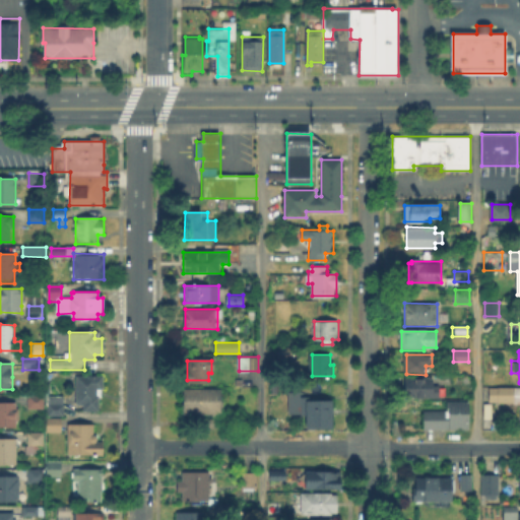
[(99,399),(99,411),(81,411),(81,404),(77,404),(77,399),(76,399),(76,376),(104,376),(104,388),(102,388),(102,399),(99,399)]
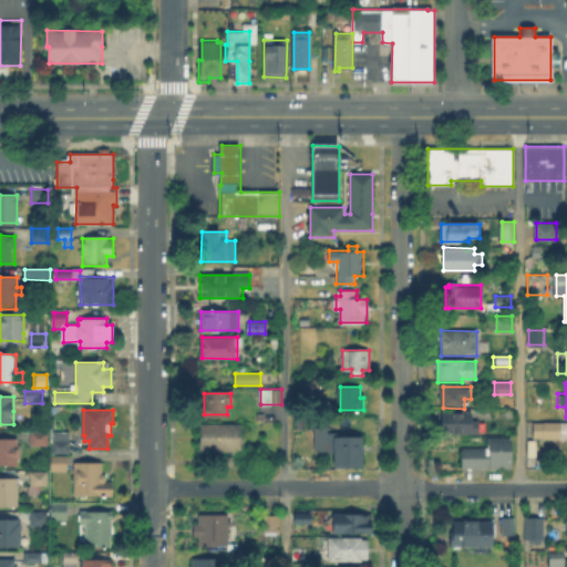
[(473,412),(473,422),(478,422),(478,434),(442,434),(442,411),(473,412)]
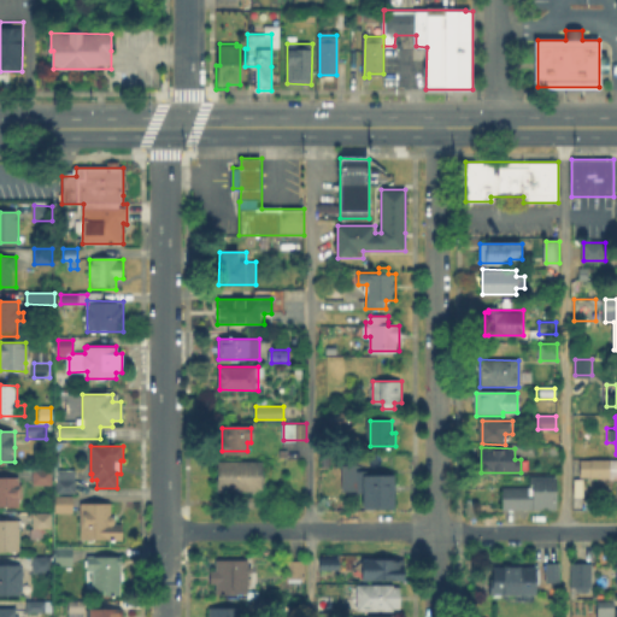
[(616,459),(616,480),(581,480),(581,460),(616,459)]
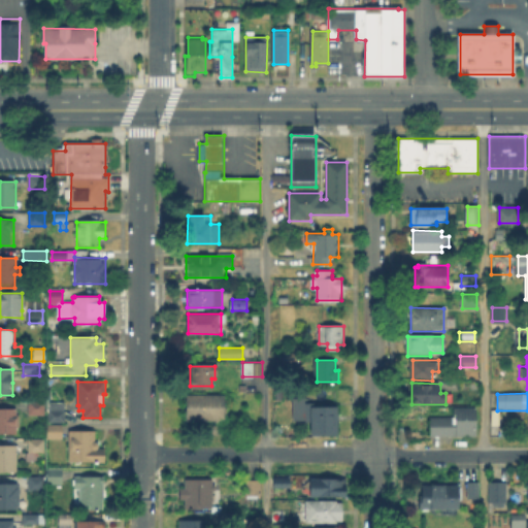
[(226,394),(226,420),(233,420),(233,434),(215,434),(215,420),(184,420),(184,394),(226,394)]
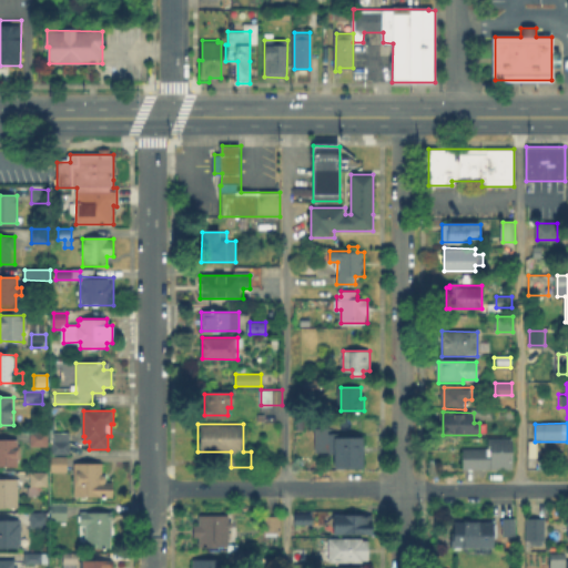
[(334,429),(334,436),(364,436),(363,467),(334,467),(334,453),(316,453),(316,429),(334,429)]
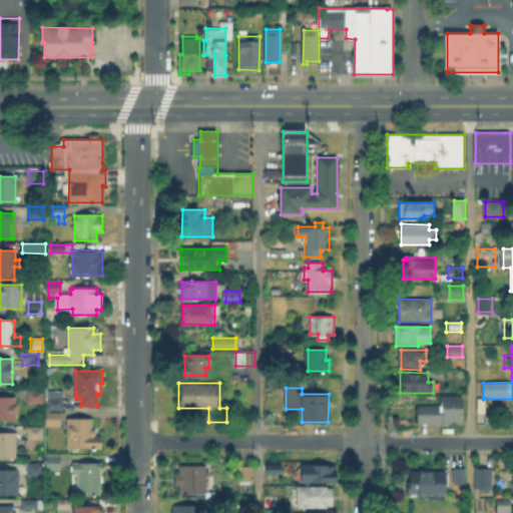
[(43,403),(29,403),(29,390),(43,390),(43,403)]
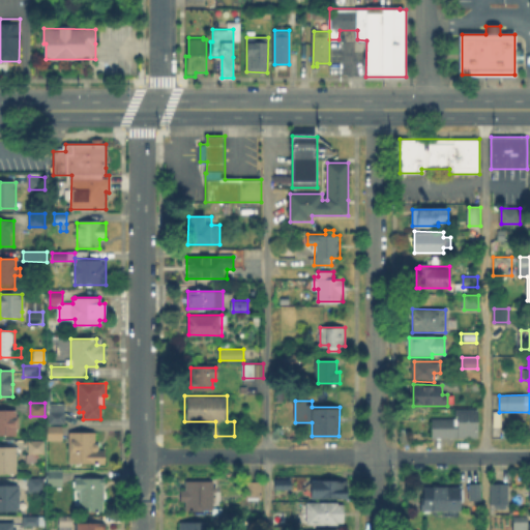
[(64,422),(50,422),(50,408),(52,408),(52,404),(64,404),(64,422)]
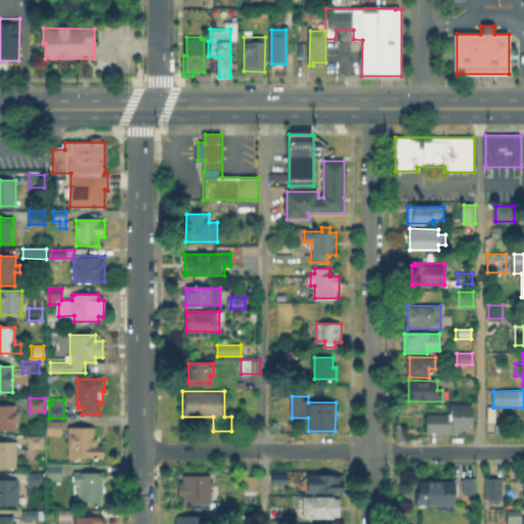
[(451,432),(428,432),(428,415),(451,415),(451,405),(474,405),(474,432),(451,432)]
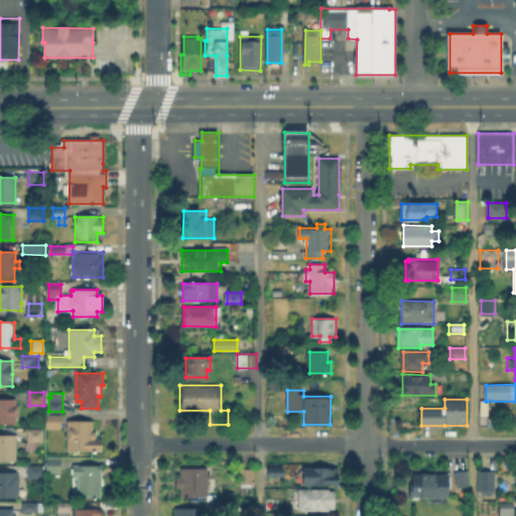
[(0,400),(16,400),(16,423),(0,423),(0,400)]
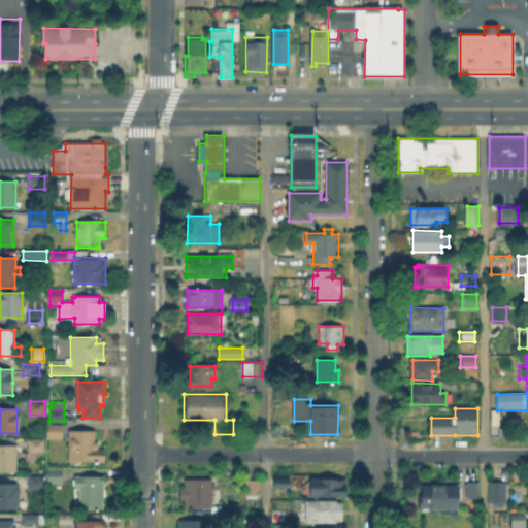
[(62,437),(47,437),(48,425),(62,425),(62,437)]
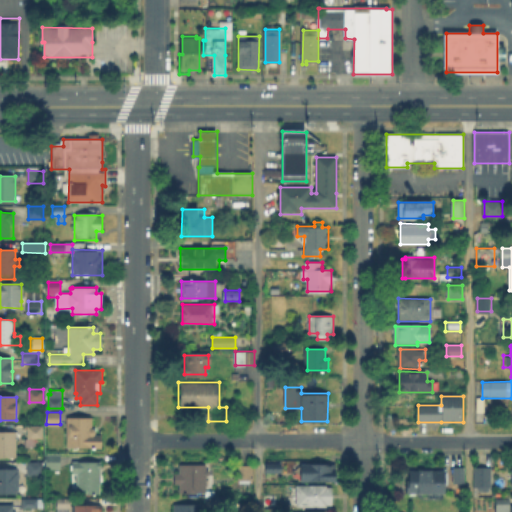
[(94,416),(93,435),(102,435),(102,447),(93,447),(93,448),(68,448),(68,416),(94,416)]
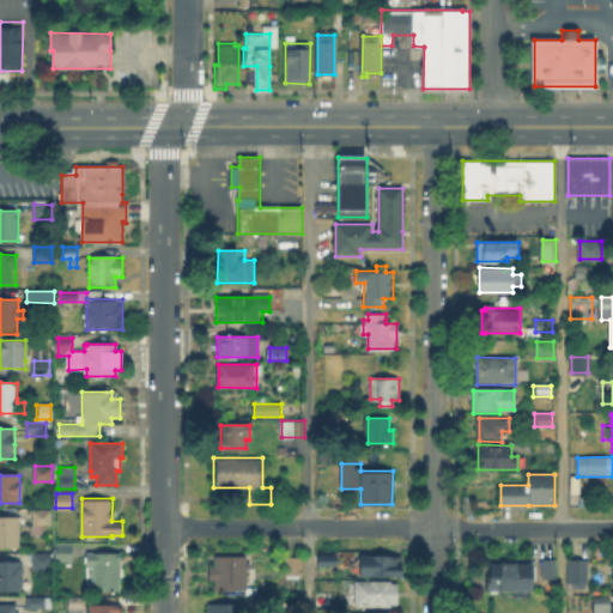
[(52,525),(35,525),(35,510),(52,510),(52,525)]
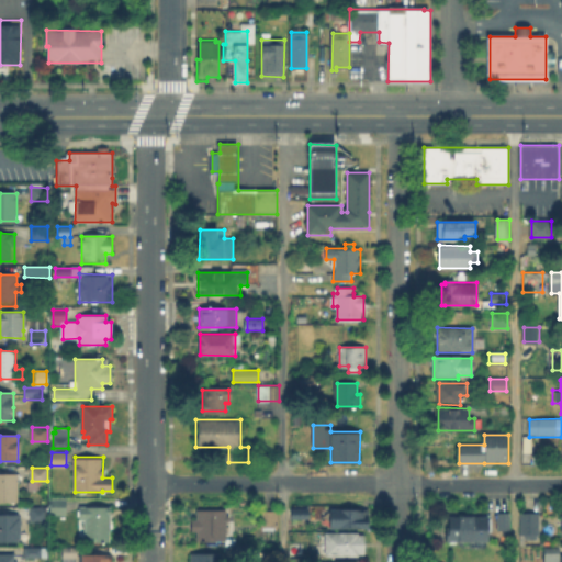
[(18,501),(0,501),(0,474),(19,474),(18,501)]
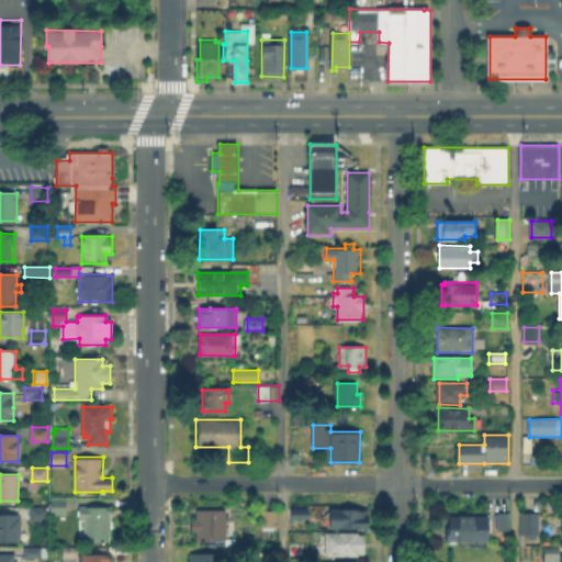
[(49,521),(32,521),(32,506),(47,506),(47,505),(52,505),(52,499),(66,499),(66,515),(57,515),(57,517),(49,517),(49,521)]
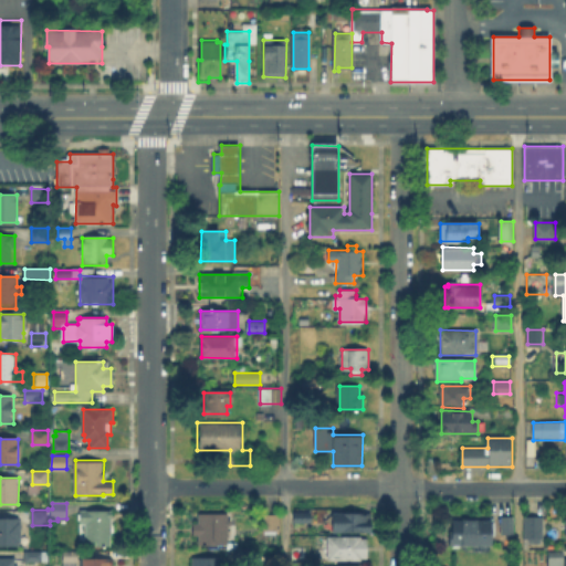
[(112,521),(112,545),(97,545),(97,540),(85,540),(85,521),(82,521),(82,512),(112,512),(112,521)]
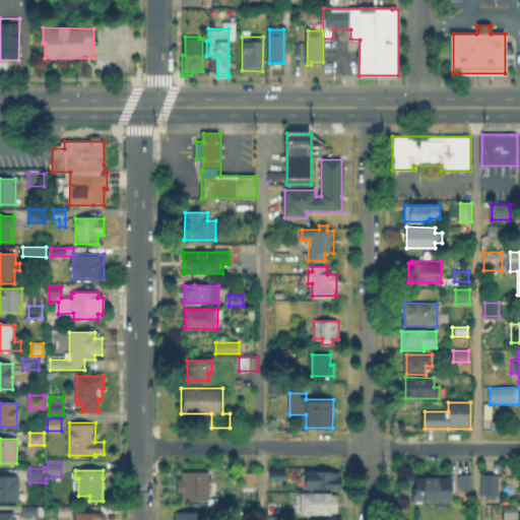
[(269,470),(285,470),(285,479),(269,479),(269,470)]
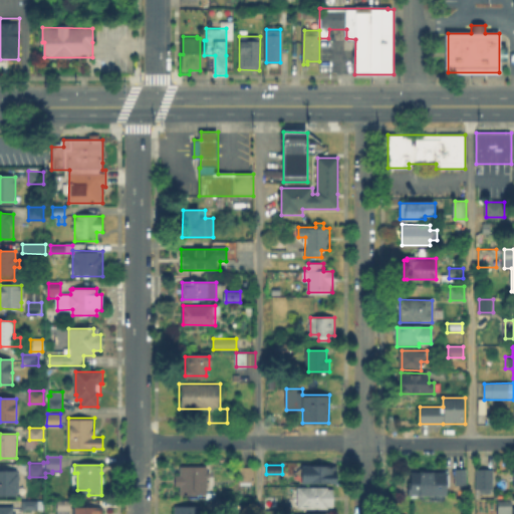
[(208,466),(208,494),(180,494),(180,483),(176,483),(176,473),(181,473),(181,466),(208,466)]
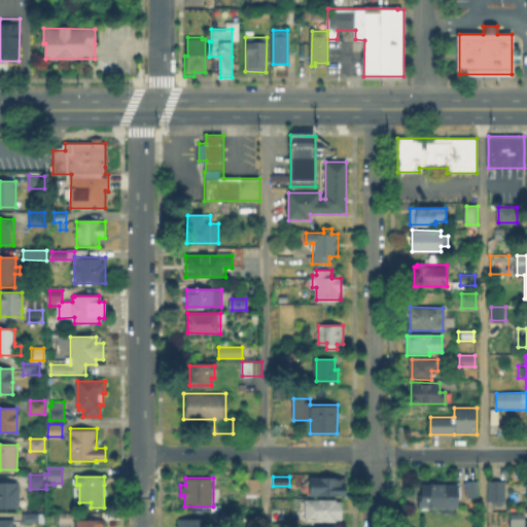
[(309,478),(341,478),(341,484),(346,484),(346,495),(309,495),(309,478)]
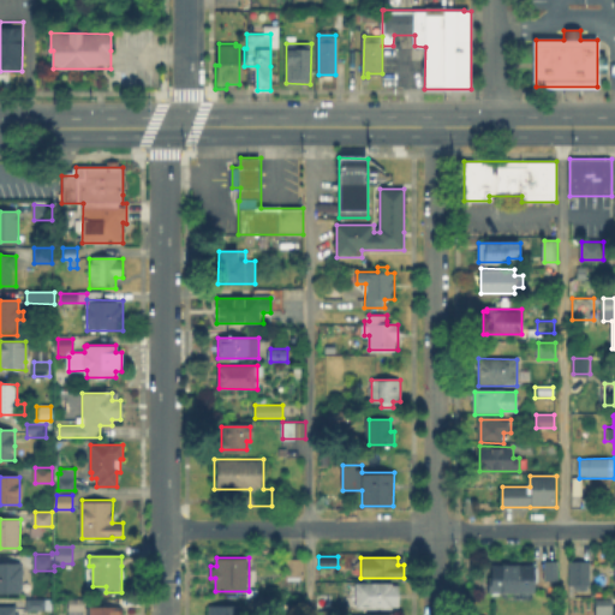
[(303,577),(287,577),(287,560),(303,560),(303,577)]
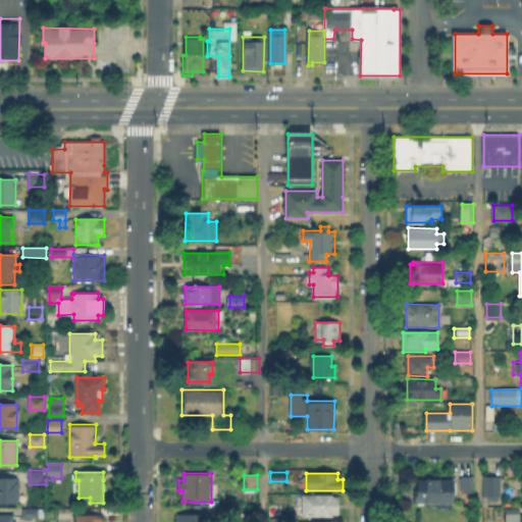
[(501,500),(483,500),(484,476),(501,476),(501,500)]
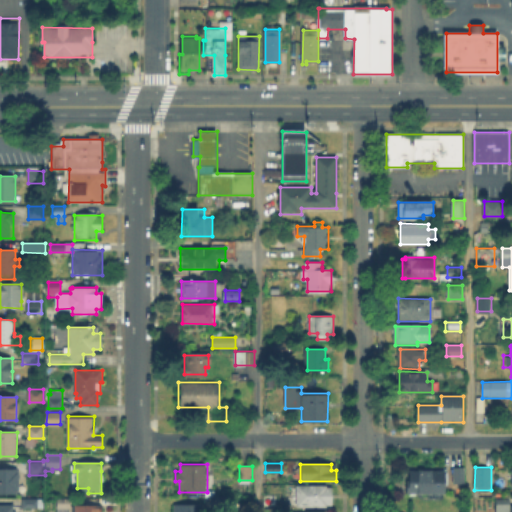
[(18,487),(18,494),(0,494),(0,468),(19,468),(18,487)]
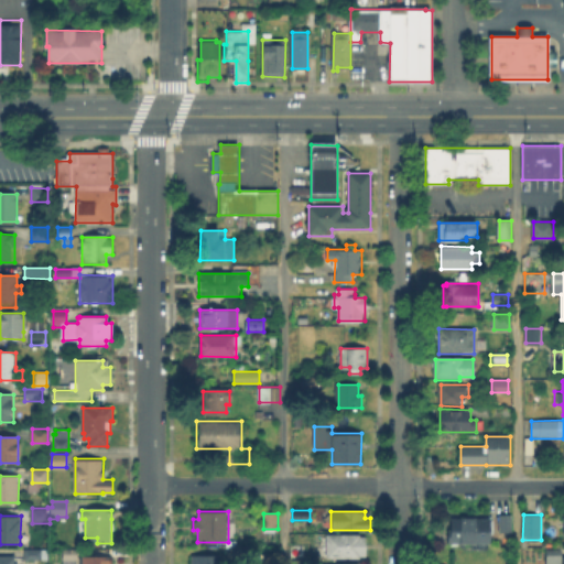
[(511,532),(501,532),(501,516),(511,516),(511,532)]
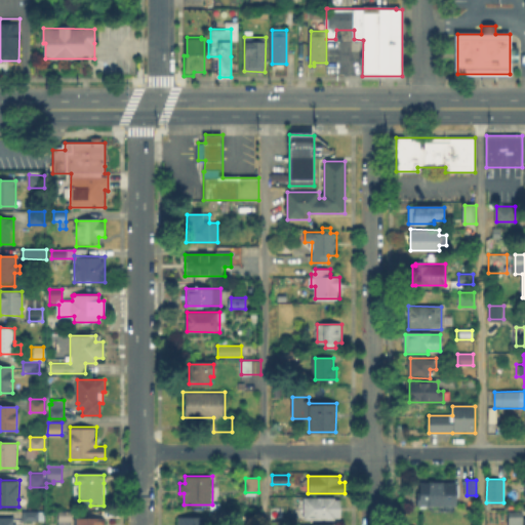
[(423,509),(418,509),(418,481),(456,481),(456,507),(423,507),(423,509)]
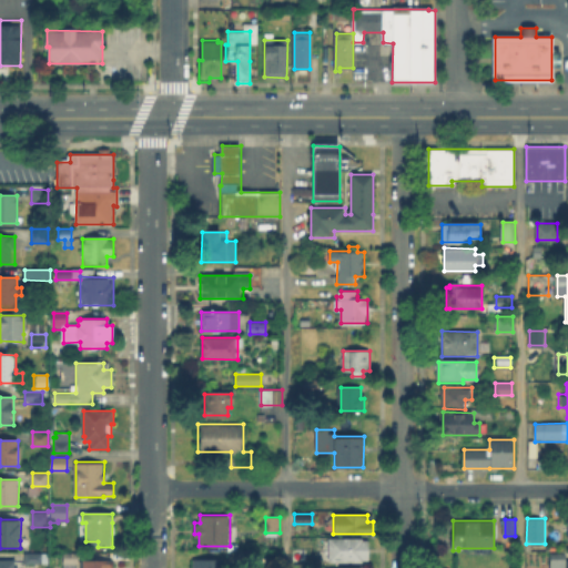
[(368,561),(316,561),(316,554),(320,554),(320,537),(368,537),(368,561)]
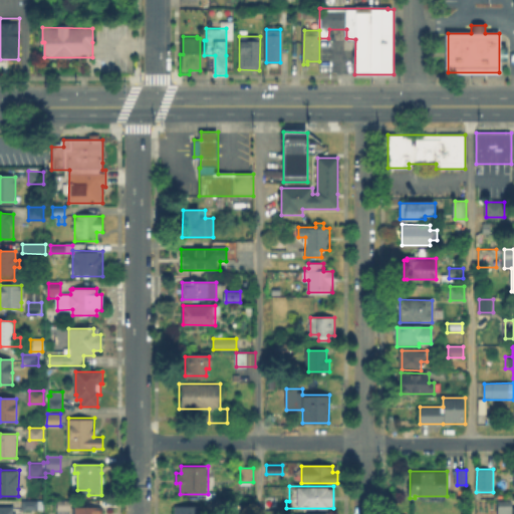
[(37,509),(23,509),(23,500),(37,500),(37,509)]
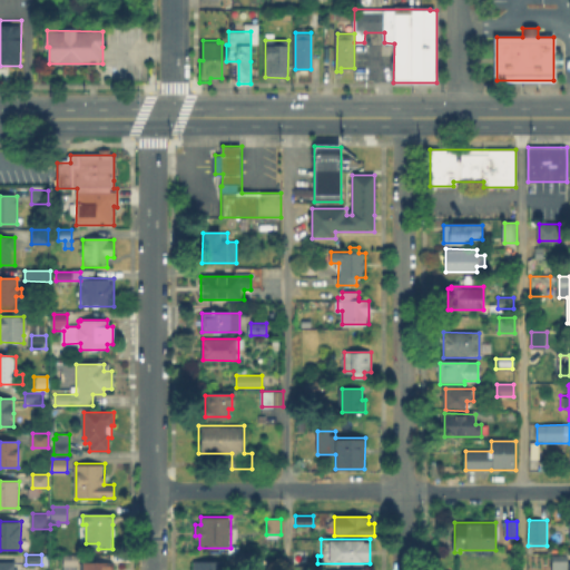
[(64,567),(64,556),(79,556),(79,567),(64,567)]
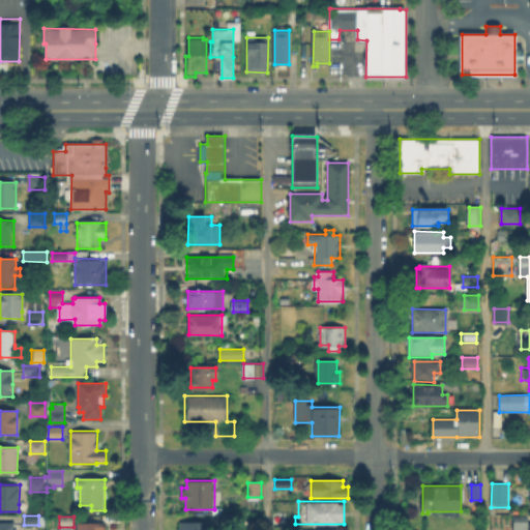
[(529,529),(514,529),(514,517),(529,517),(529,529)]
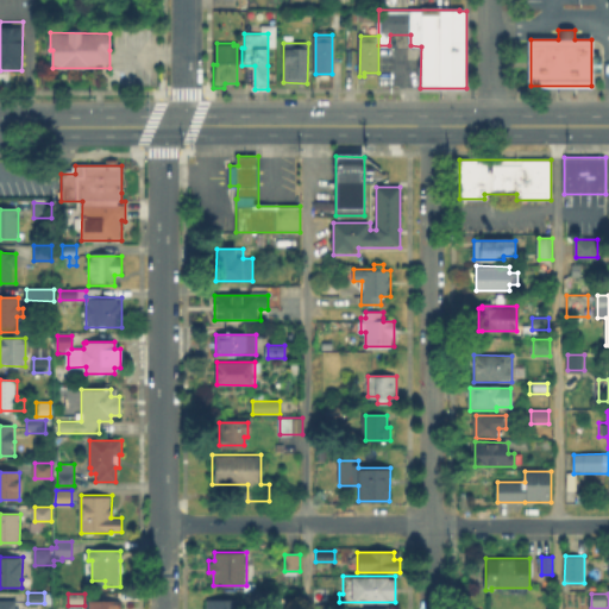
[(0,608),(13,608),(14,598),(0,597),(0,608)]
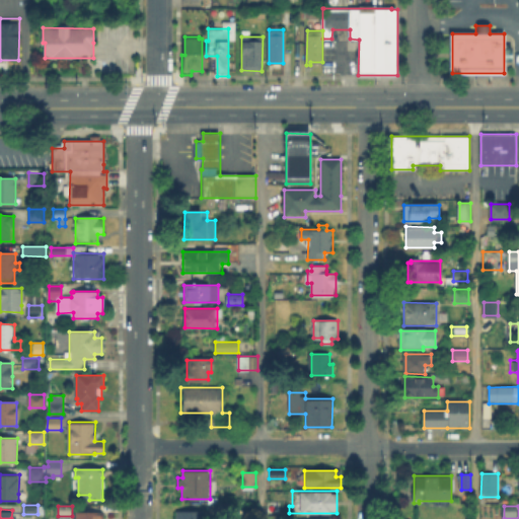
[(99,518),(100,511),(73,510),(72,518),(99,518)]
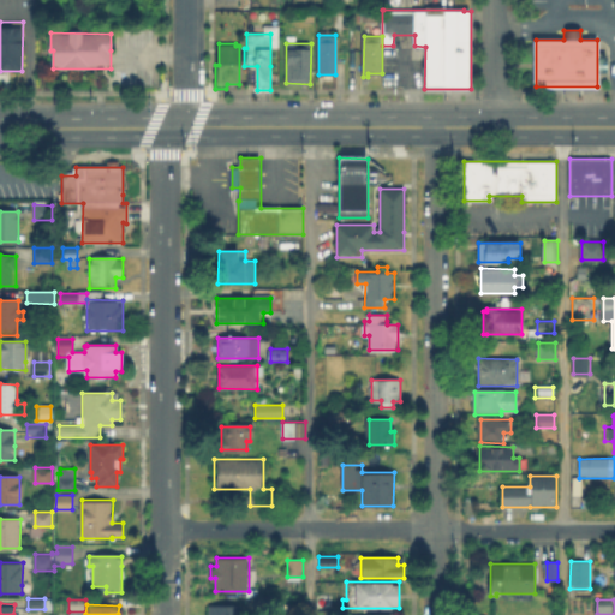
[(204,614),(234,614),(234,604),(204,604),(204,614)]
